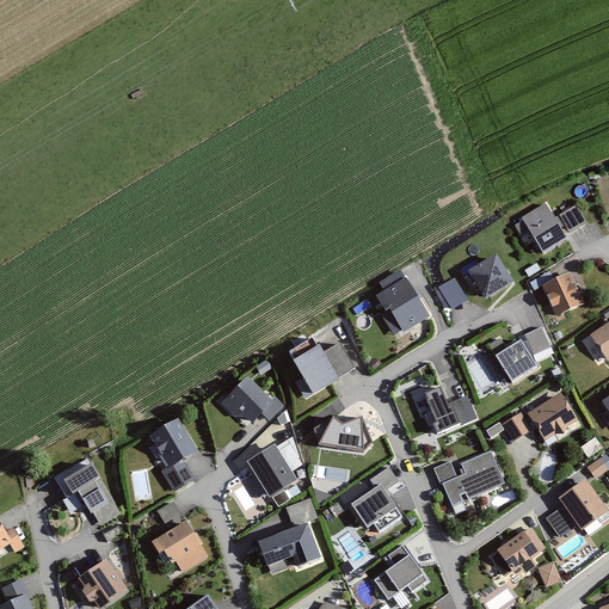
[(547,202),(522,219),(543,252),(589,223),(577,205),(558,219),(547,202)]
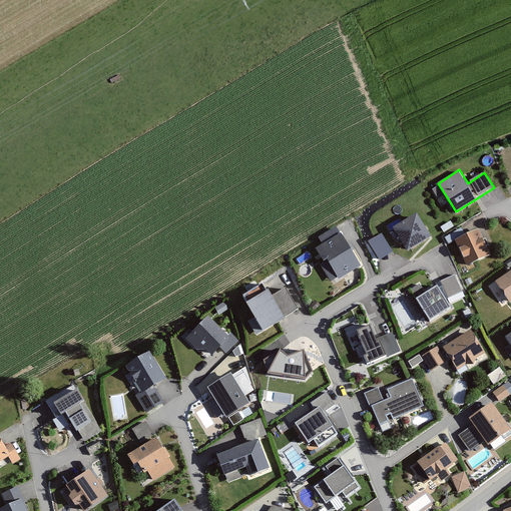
[(415,212),(391,226),(405,250),(429,236),(415,212)]
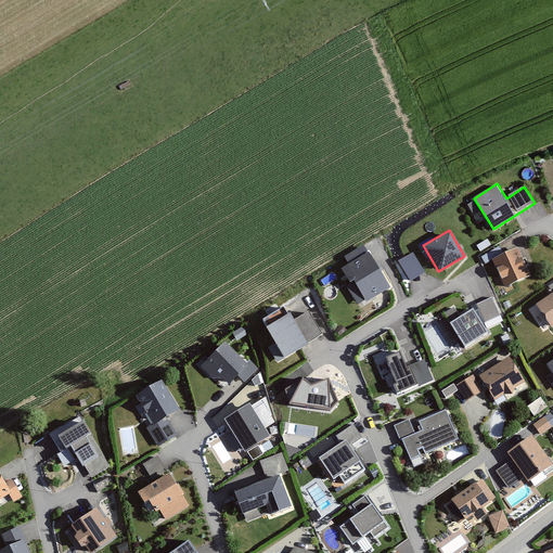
[(518,247),(491,258),(503,286),(529,275),(518,247)]
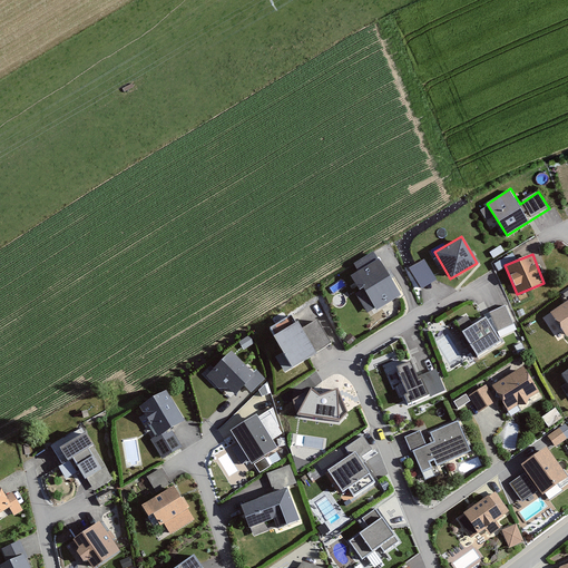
[(423,255),(407,265),(420,287),(437,277),(423,255)]
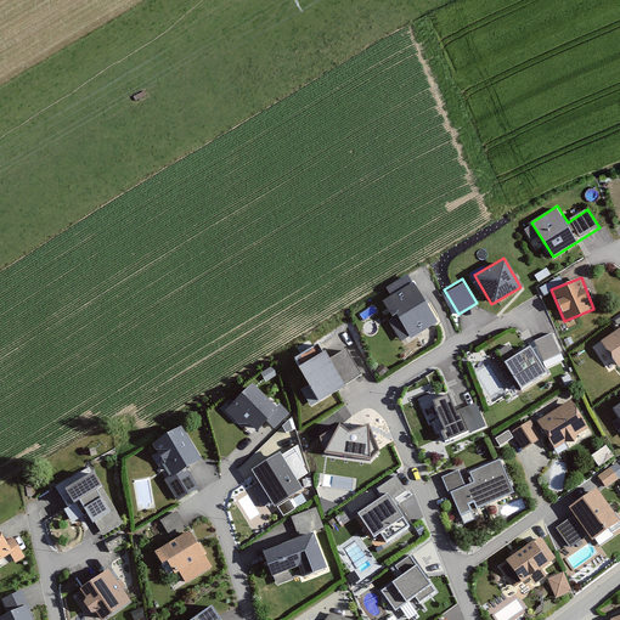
[(413,280),(382,297),(405,339),(438,321),(413,280)]
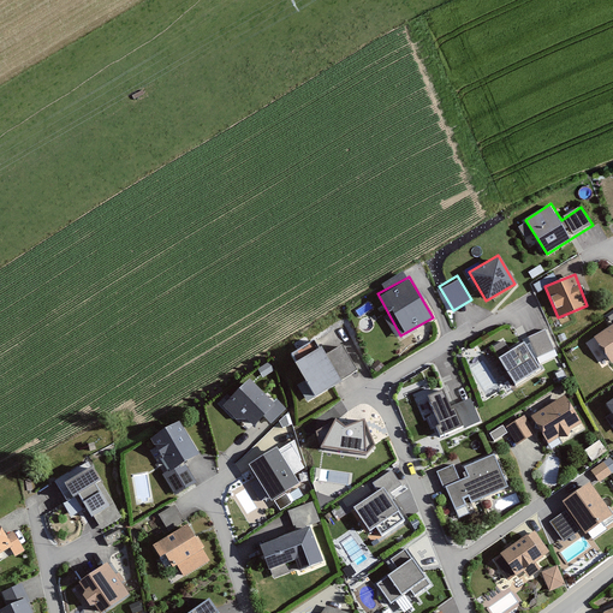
[(612,321),(590,335),(608,363),(612,359),(612,321)]
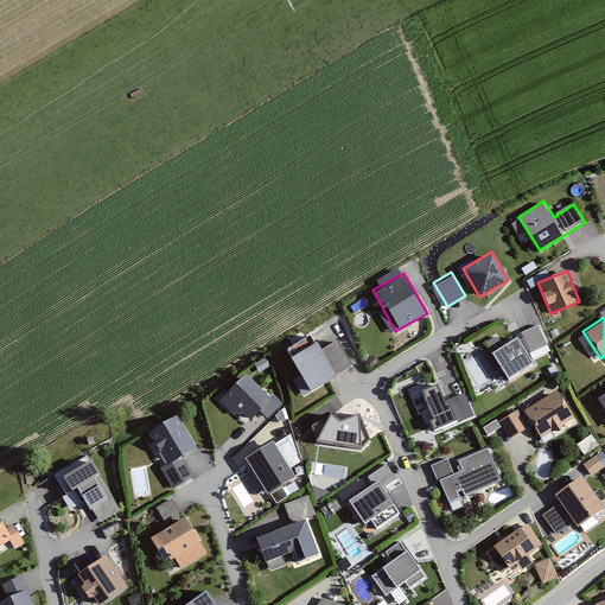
[(539,323),(523,330),(532,351),(548,344),(539,323)]
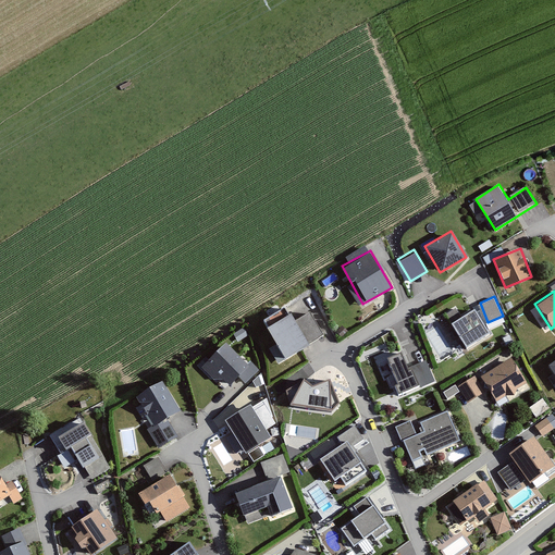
[(472,309),(449,323),(464,347),(486,333),(472,309)]
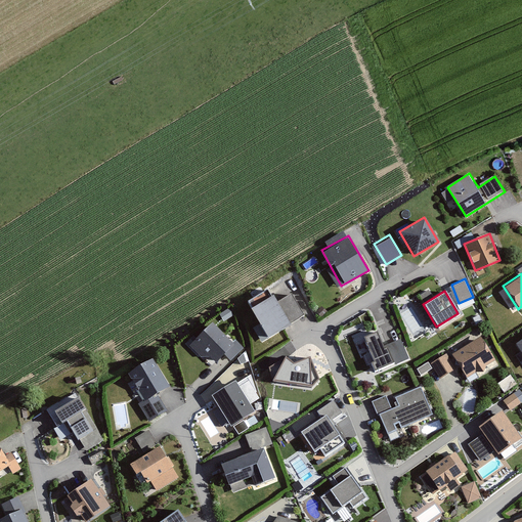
[(272,295),(248,309),(264,337),(303,313),(291,292),(275,301),(272,295)]
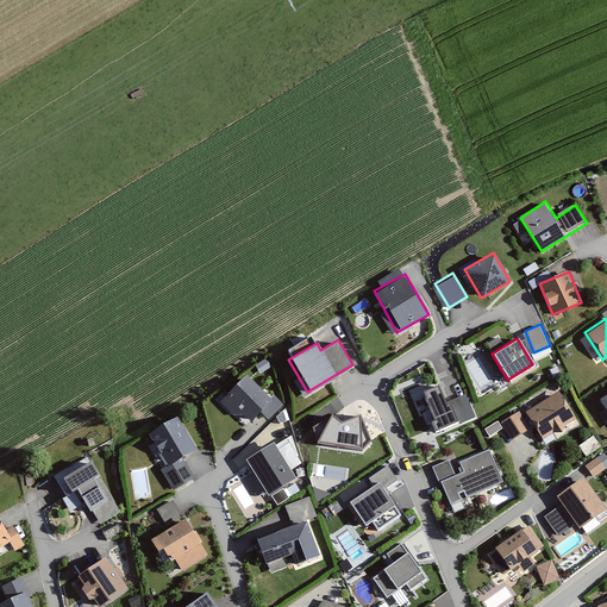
[(250,373),(226,398),(246,418),(258,406),(270,418),(287,400),(275,389),(270,393),(250,373)]
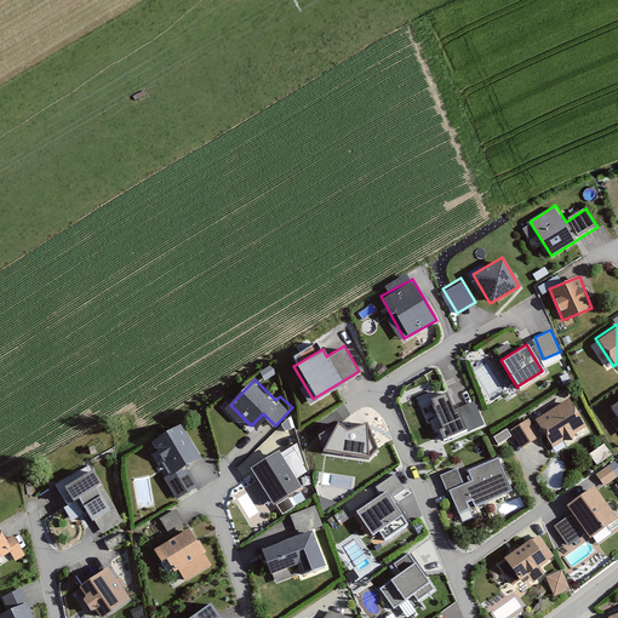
[(568,395),(533,416),(551,447),(587,427),(568,395)]
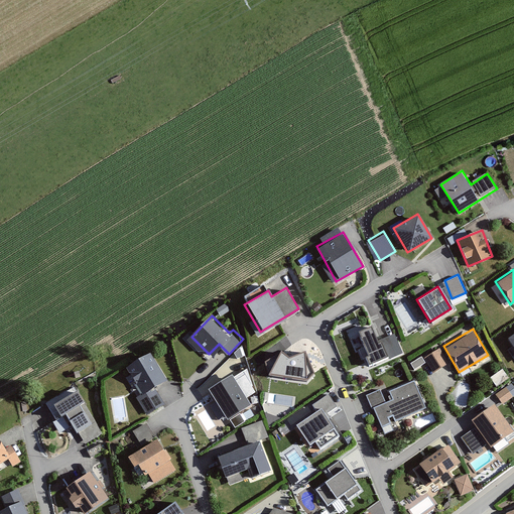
[(369,330),(357,334),(369,365),(402,353),(396,336),(374,344),(369,330)]
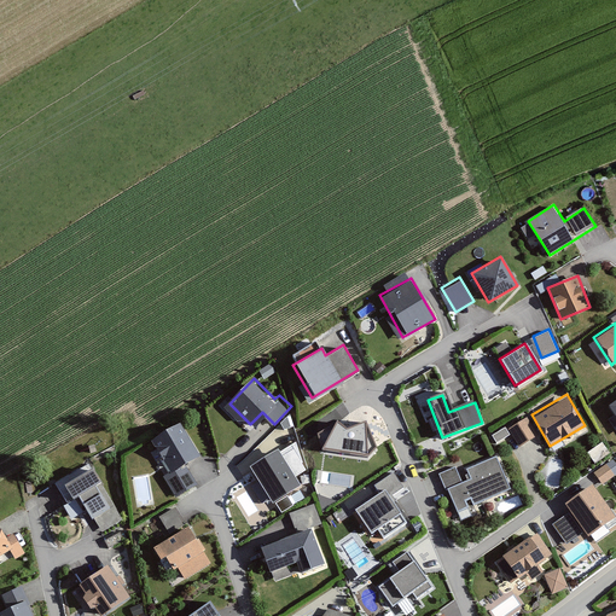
[(528,417),(509,428),(518,446),(538,435),(528,417)]
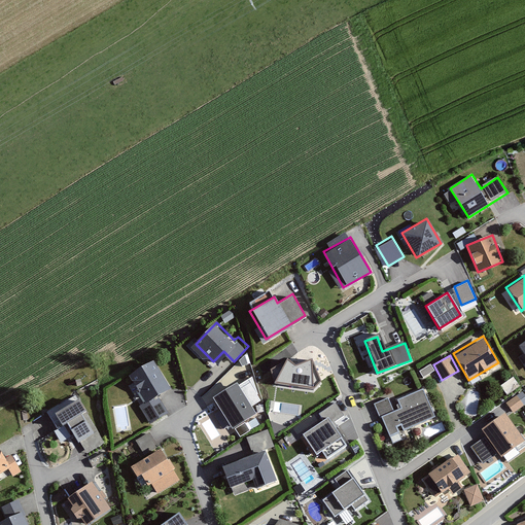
[(298,363),(289,356),(277,381),(315,388),(323,380),(314,356),(298,363)]
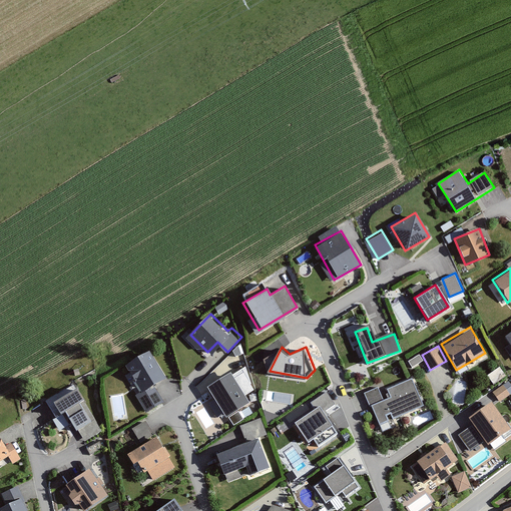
[(148,348),(121,365),(149,411),(165,402),(154,384),(166,377),(148,348)]
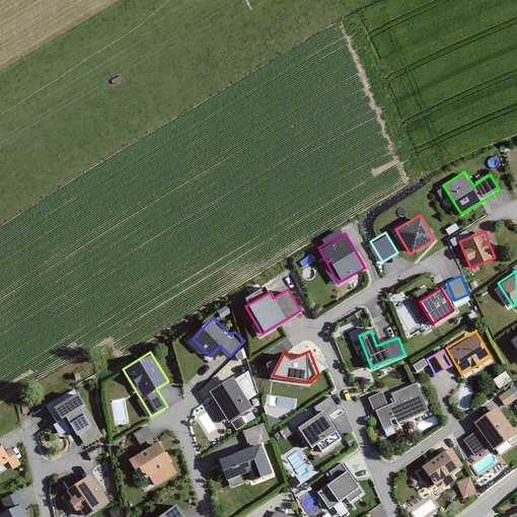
[(502,384),(514,375),(507,367),(495,375),(502,384)]
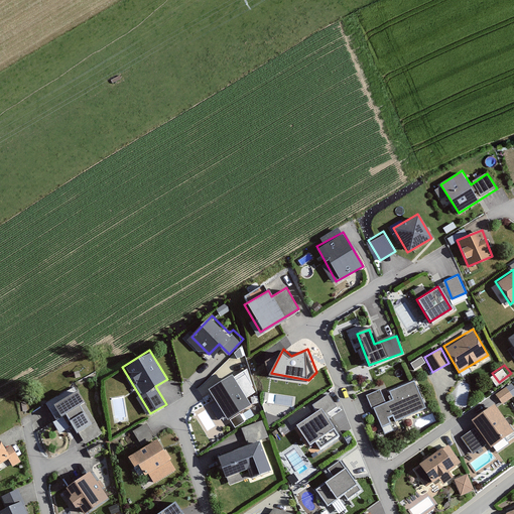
[(232,375),(207,390),(224,419),(250,404),(232,375)]
